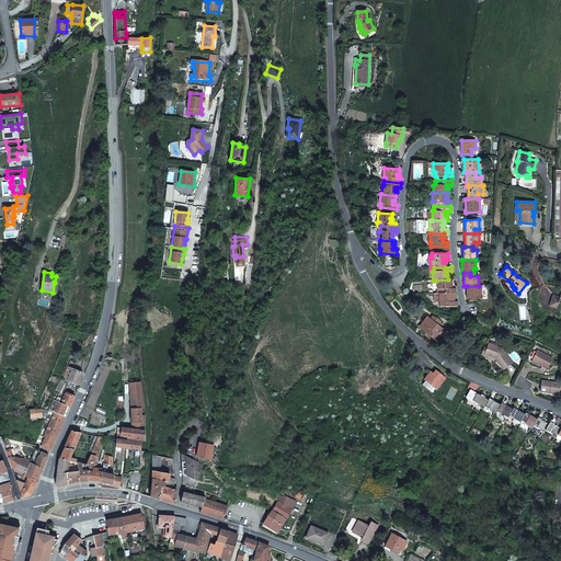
[(508,281),(500,274),(499,276),(507,283),(506,284),(514,289),(515,288),(512,286),(512,284),(508,281)]
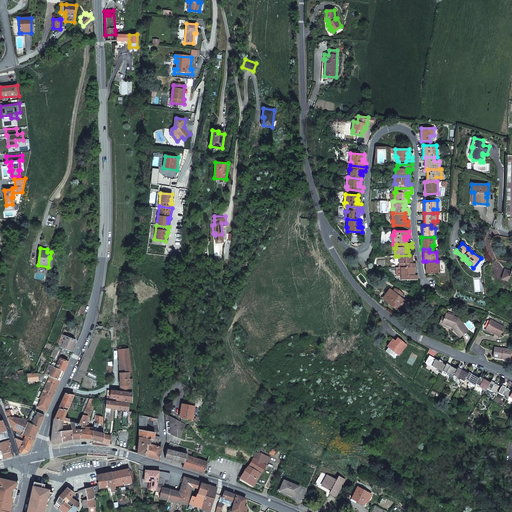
[(412,255),(409,255),(398,256),(398,264),(400,264),(400,268),(414,267),(415,267),(415,263),(412,263),(410,263),(410,260),(412,260),(412,255)]
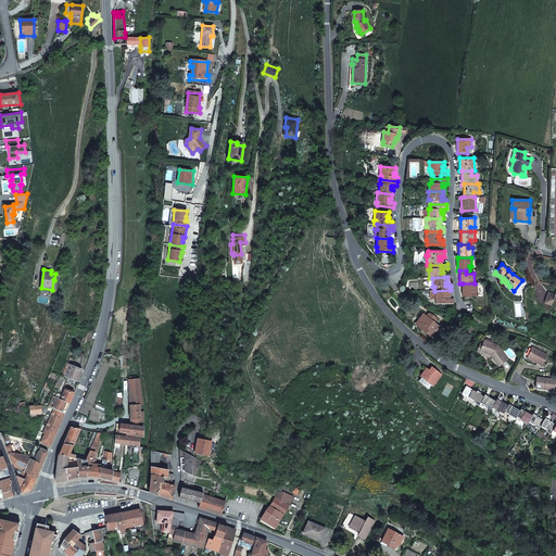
[(475,283),(463,283),(463,297),(477,297),(477,283),(475,283)]
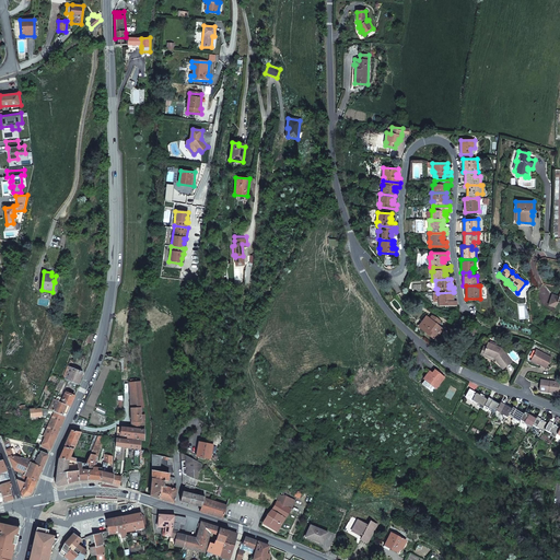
[(438,293),(435,293),(433,293),(433,302),(439,302),(440,302),(440,306),(456,306),(456,301),(453,301),(451,301),(451,298),(453,298),(453,292),(438,293)]
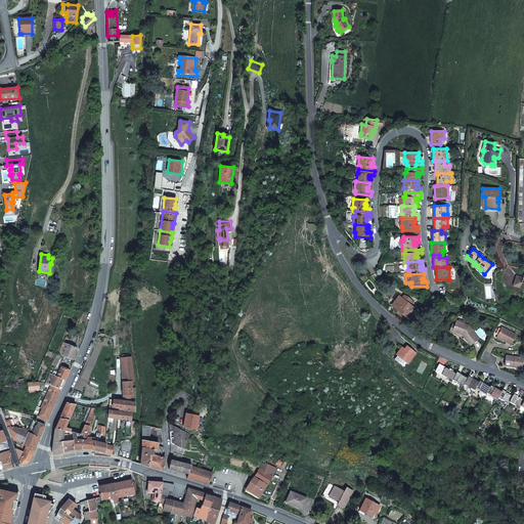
[(523,274),(523,277),(517,275),(513,286),(520,289),(522,284),(523,284),(523,274)]
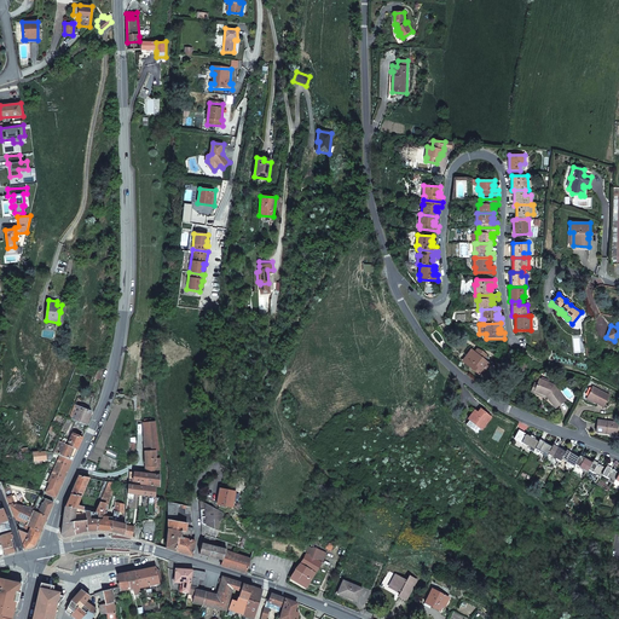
[(475,352),(472,350),(467,356),(468,357),(466,362),(480,374),(489,364),(482,359),(485,354),(481,352),(478,350),(475,352)]
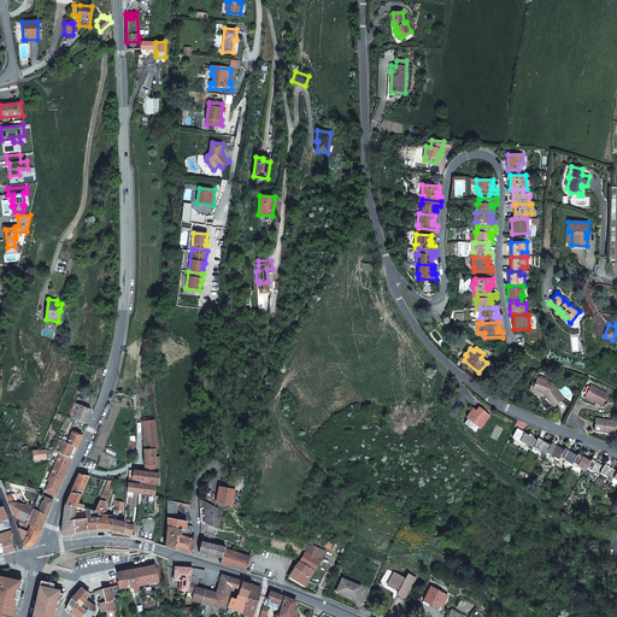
[(524,362),(512,359),(511,366),(515,368),(513,371),(518,372),(522,369),(524,362)]
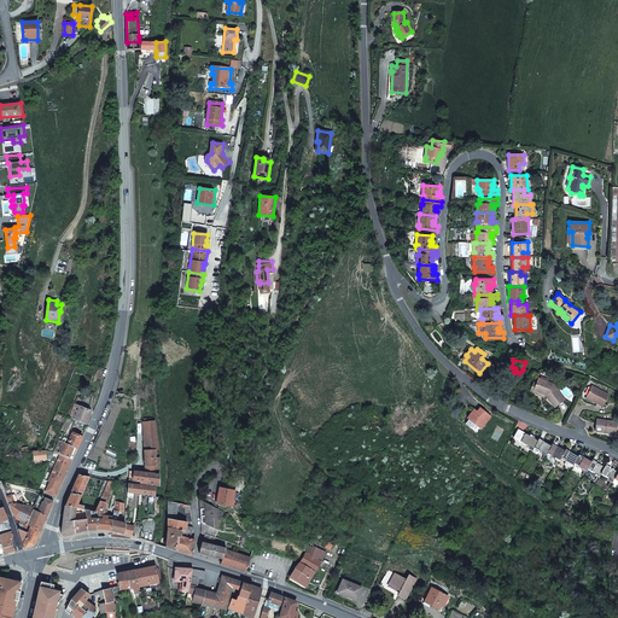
[(538,379),(536,384),(534,390),(544,395),(554,407),(564,400),(553,385),(538,379)]
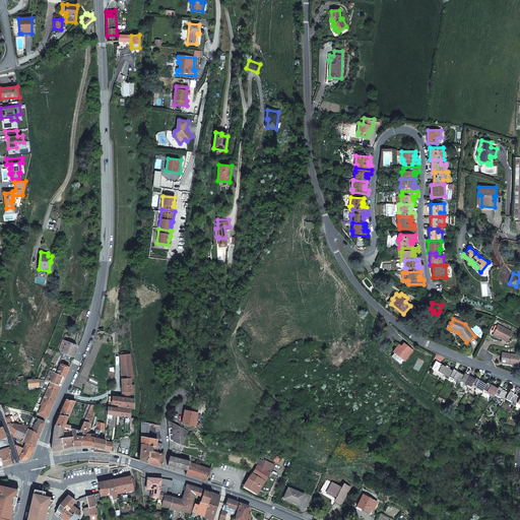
[(449,328),(451,323),(449,322),(446,329),(457,334),(458,332),(449,328)]
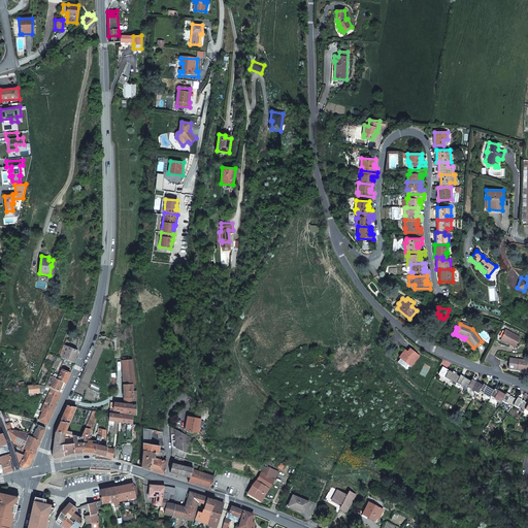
[(505,330),(500,339),(515,348),(520,337),(505,330)]
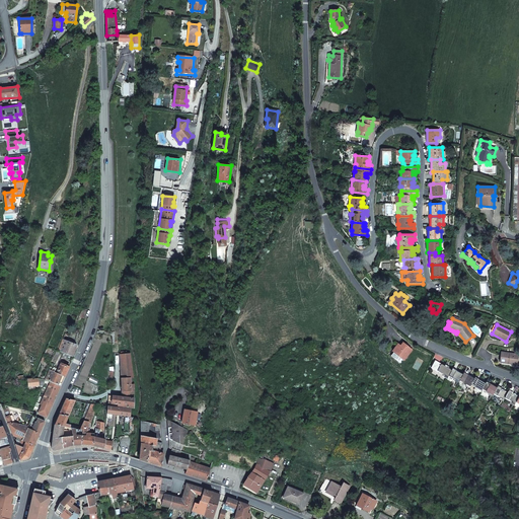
[(59,351),(63,353),(72,356),(77,345),(73,343),(76,338),(66,335),(63,340),(59,351)]
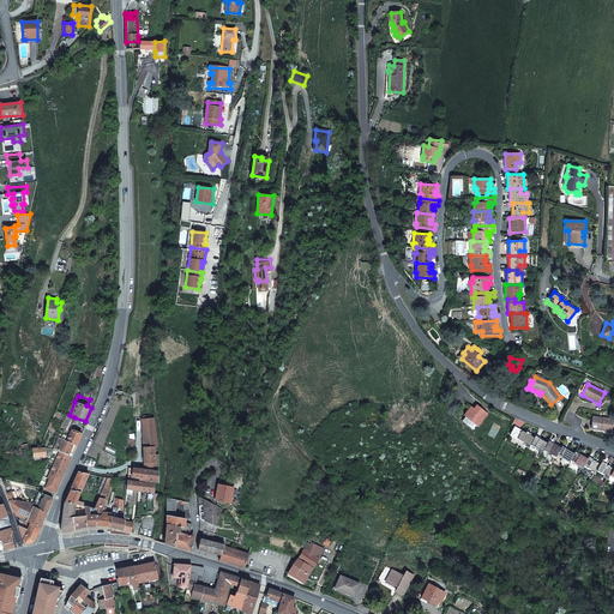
[(470,408),(464,416),(477,426),(487,414),(477,407),(474,410),(470,408)]
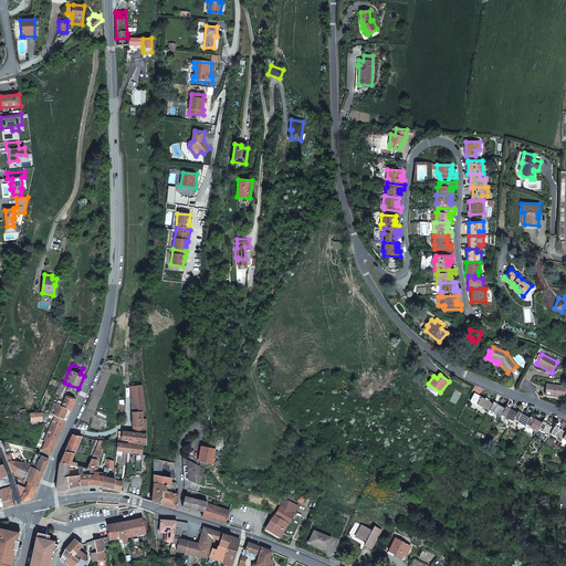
[(143,411),(144,411),(146,411),(142,385),(130,387),(132,412),(143,411)]
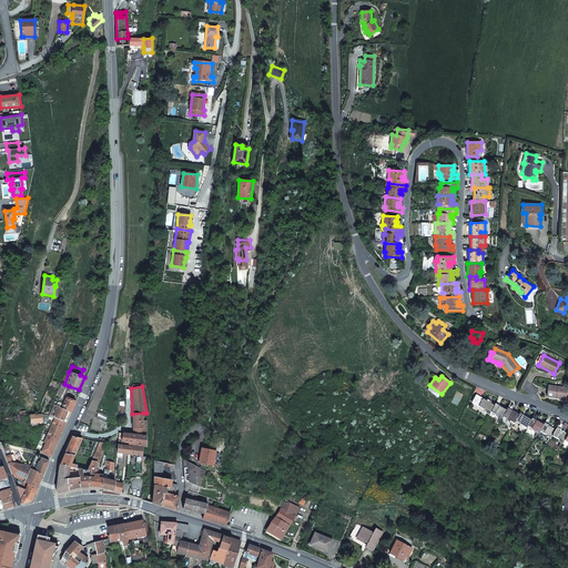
[(548,386),(547,396),(566,398),(567,387),(548,386)]
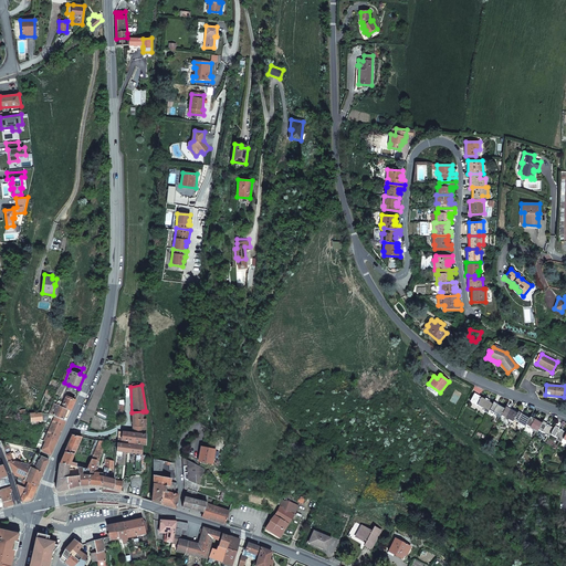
[(470,401),(488,412),(489,410),(492,404),(489,401),(484,399),(474,394),(470,401)]
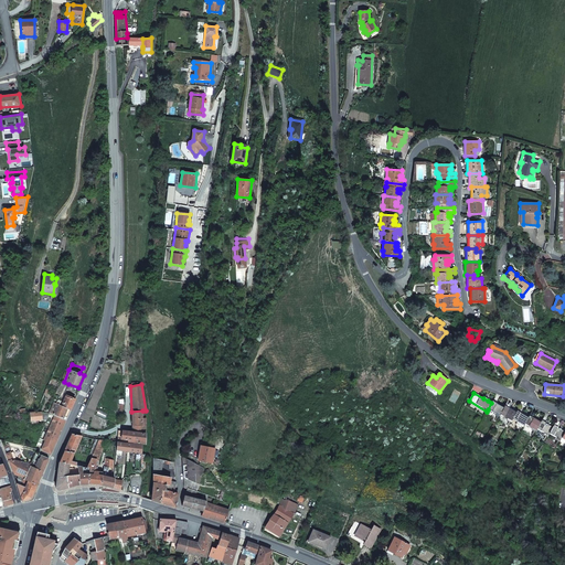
[(66,395),(62,406),(71,411),(75,400),(66,395)]
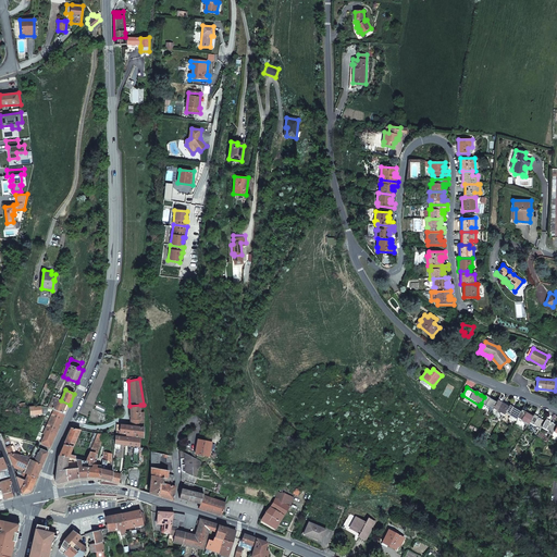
[(484,397),(481,404),(492,410),(493,408),(496,403),(485,396),(484,397)]
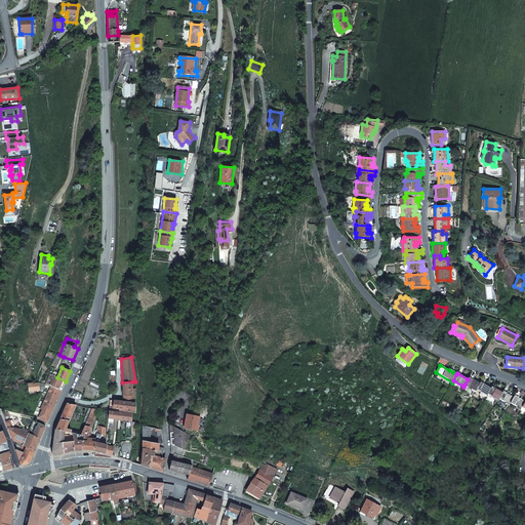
[(48,386),(52,387),(57,377),(55,376),(52,374),(48,386)]
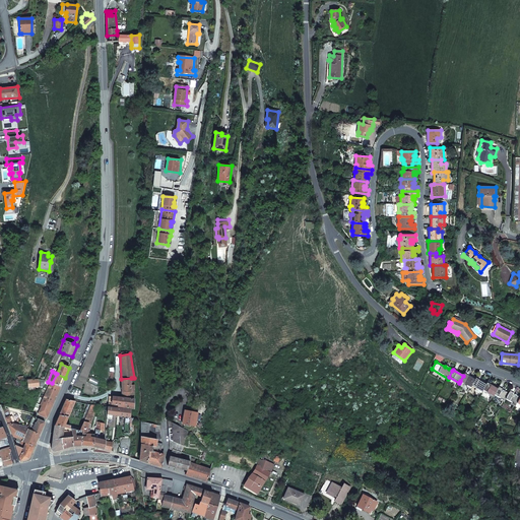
[(57,374),(52,383),(61,387),(65,378),(57,374)]
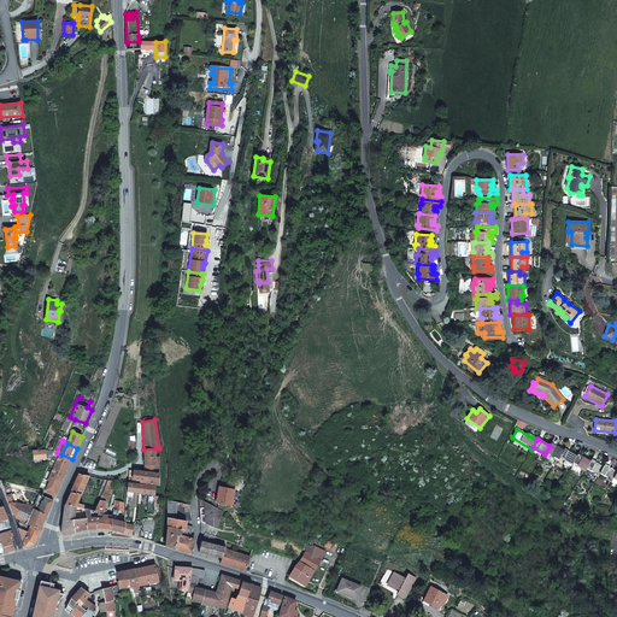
[(550,446),(546,452),(558,459),(559,458),(563,451),(551,445),(550,446)]
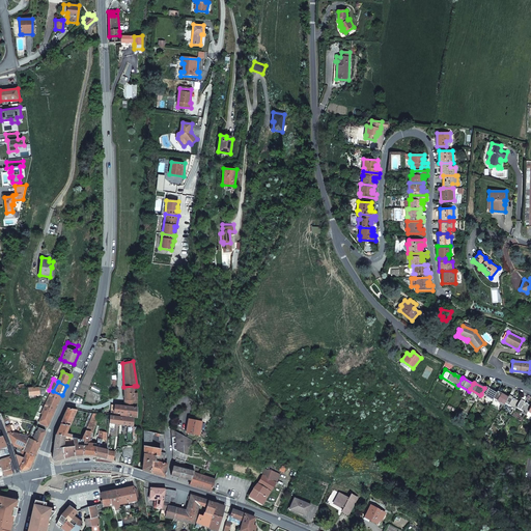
[(124,406),(124,416),(137,417),(137,408),(138,393),(135,393),(134,393),(134,387),(134,386),(123,387),(124,400),(124,406)]
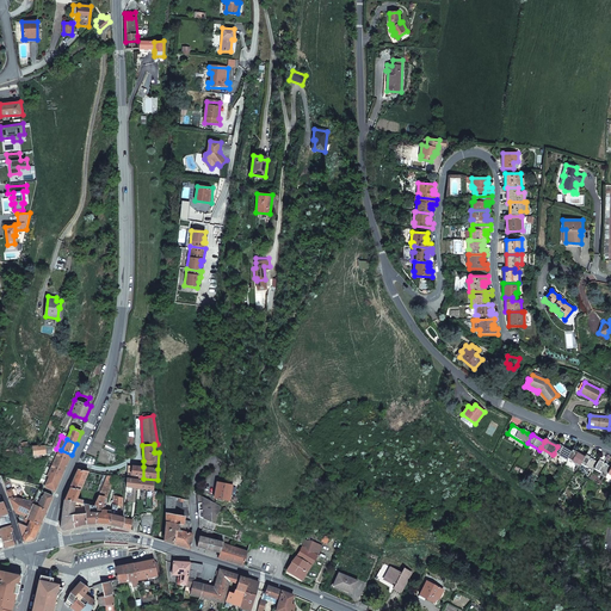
[(32,446),(34,456),(47,454),(45,445),(39,446),(32,446)]
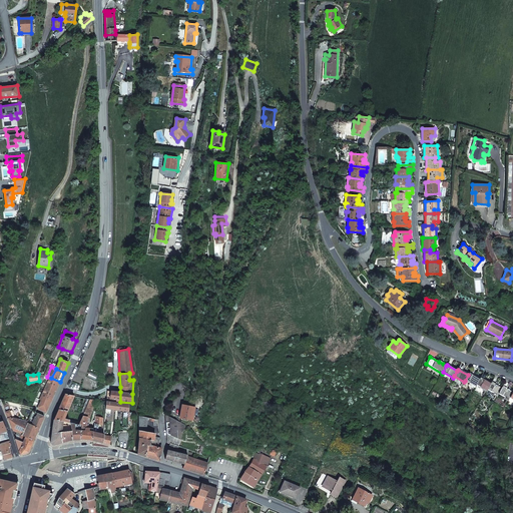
[(469,374),(468,375),(465,381),(475,387),(476,385),(479,380),(469,374)]
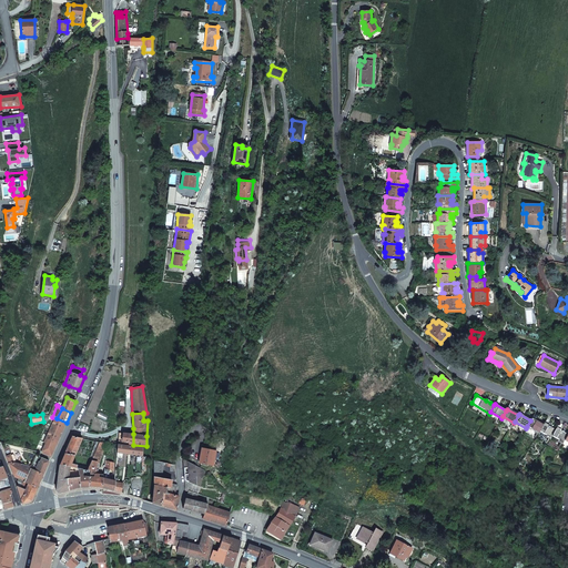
[(42,450),(41,453),(51,457),(67,423),(57,418),(54,422),(53,422),(44,442),(46,443),(42,450)]
